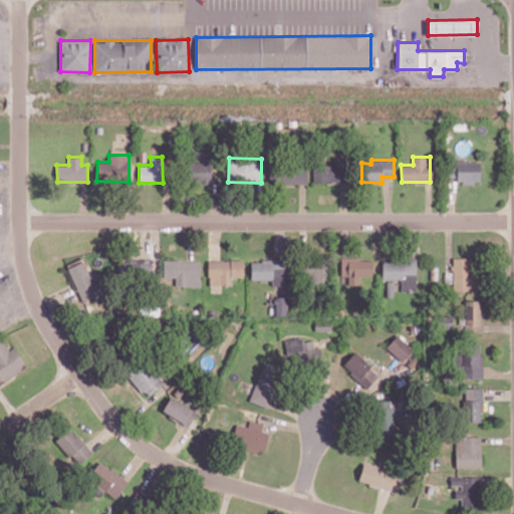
[(480,161),(447,161),(446,178),(459,178),(459,183),(479,183),(480,161)]
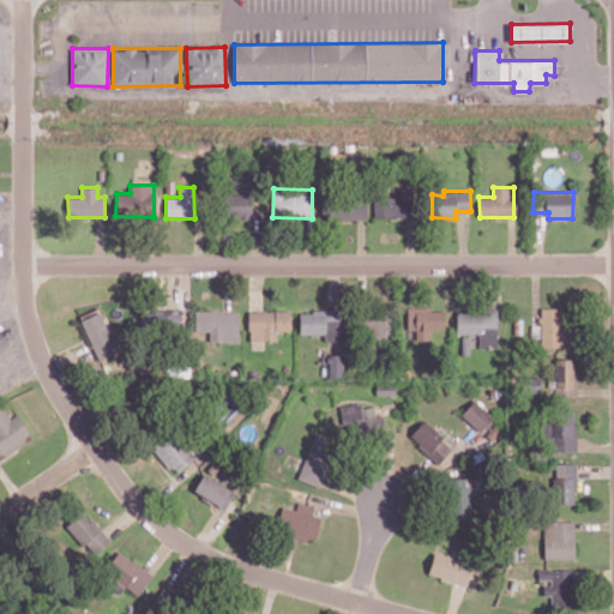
[(251,193),(221,194),(222,218),(252,218),(251,193)]
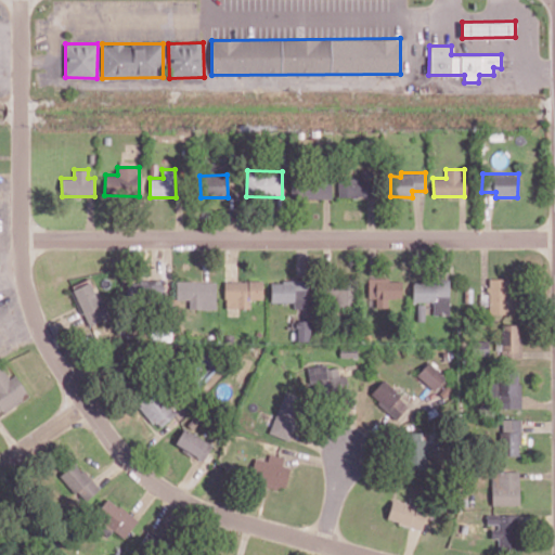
[(331,197),(331,177),(291,177),(291,198),(331,197)]
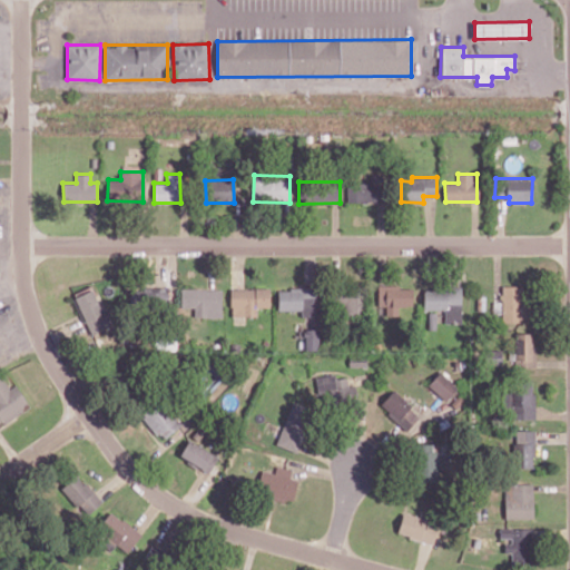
[(347,203),(381,202),(380,183),(346,184),(347,203)]
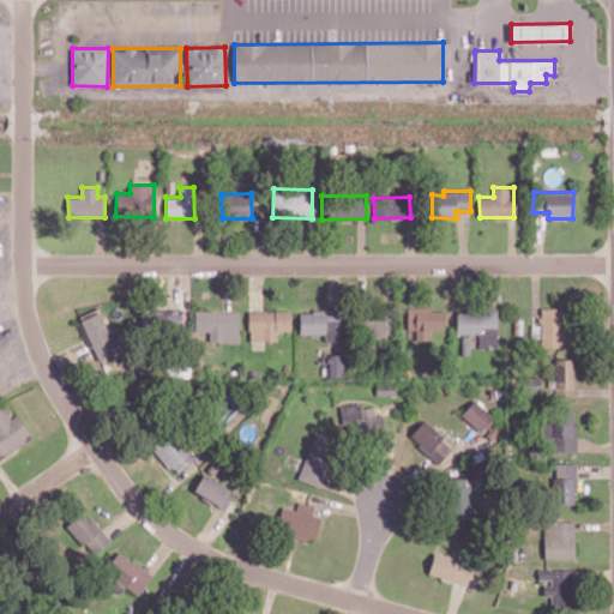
[(540,347),(564,347),(564,308),(541,307),(540,347)]
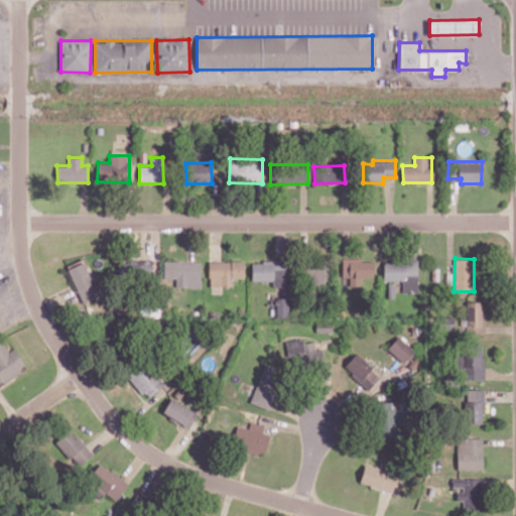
[(373,259),(343,259),(342,277),(350,277),(350,285),(361,285),(361,277),(373,277),(373,259)]
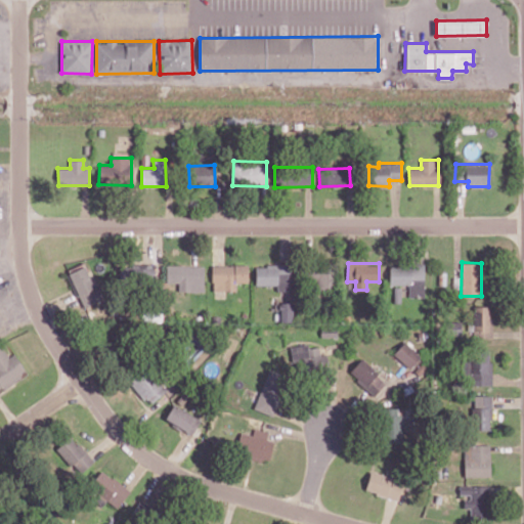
[(156,264),(125,264),(125,282),(156,282),(156,264)]
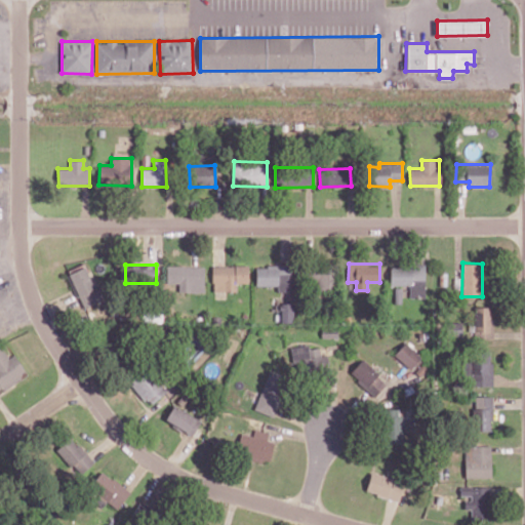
[(248,282),(248,265),(212,266),(213,291),(237,290),(236,283),(248,282)]
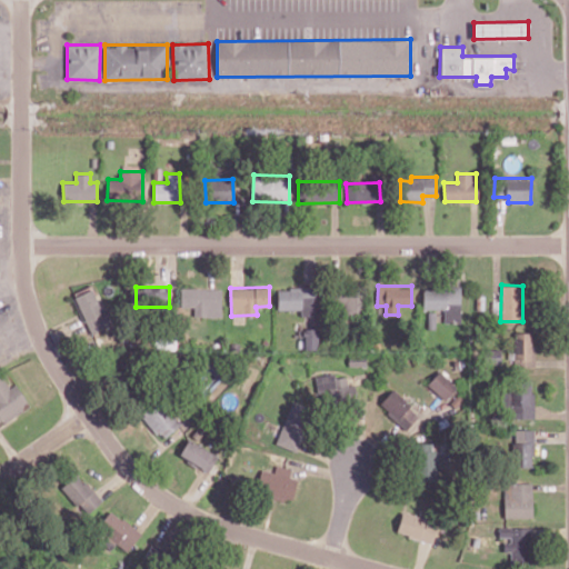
[(301,310),(300,316),(313,316),(315,288),(278,287),(277,309),(301,310)]
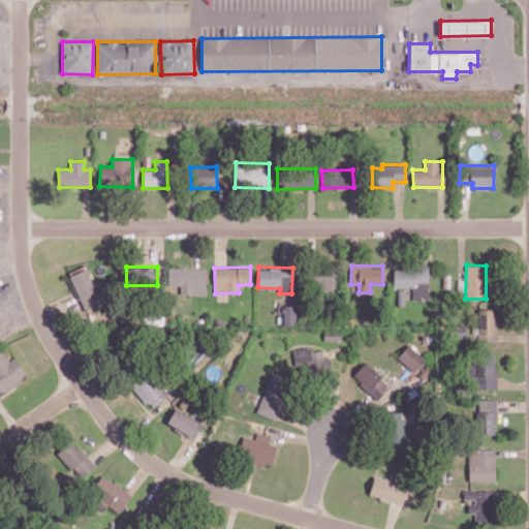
[(393,267),(393,287),(412,287),(413,299),(428,299),(428,267),(393,267)]
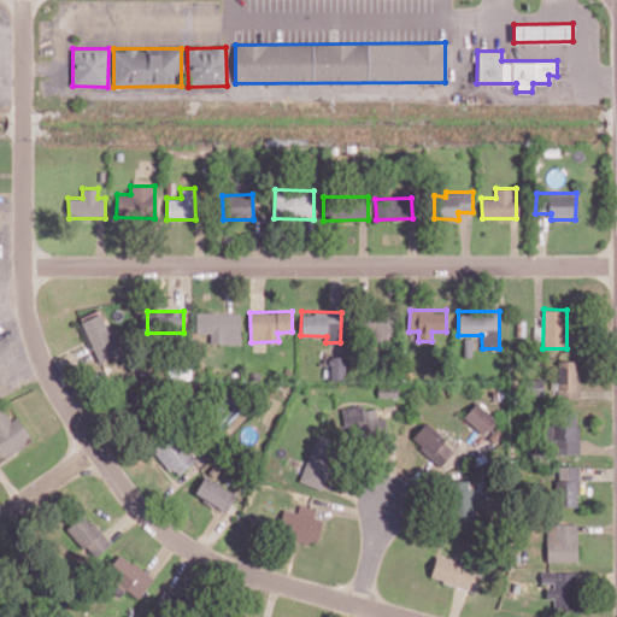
[(80,322),(100,362),(118,352),(99,312),(80,322)]
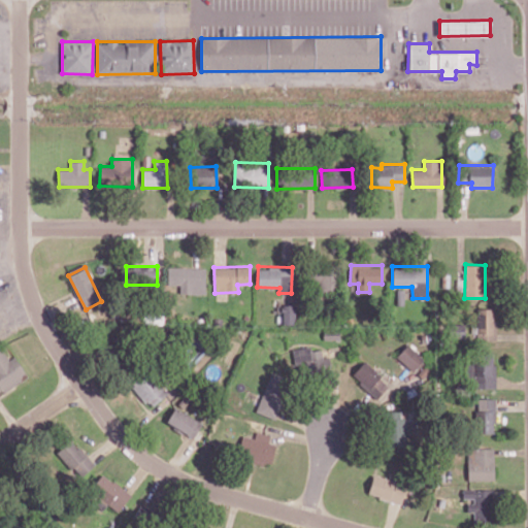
[(205,268),(168,267),(168,285),(179,285),(179,294),(205,294),(205,268)]
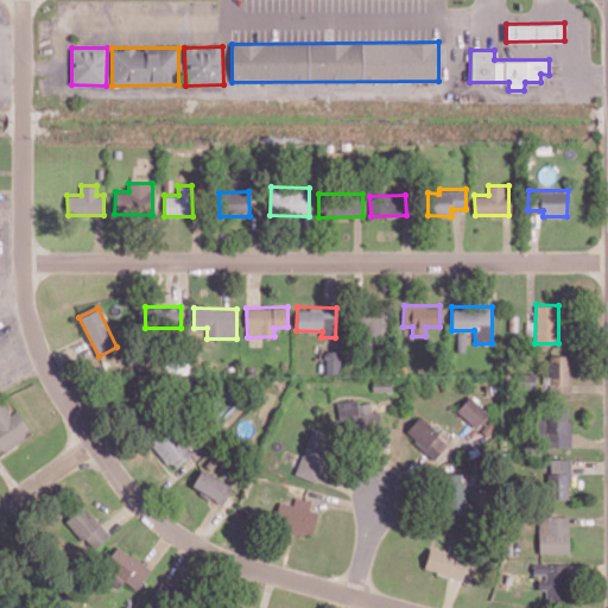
[(385,336),(384,309),(359,310),(359,325),(368,325),(369,336),(385,336)]
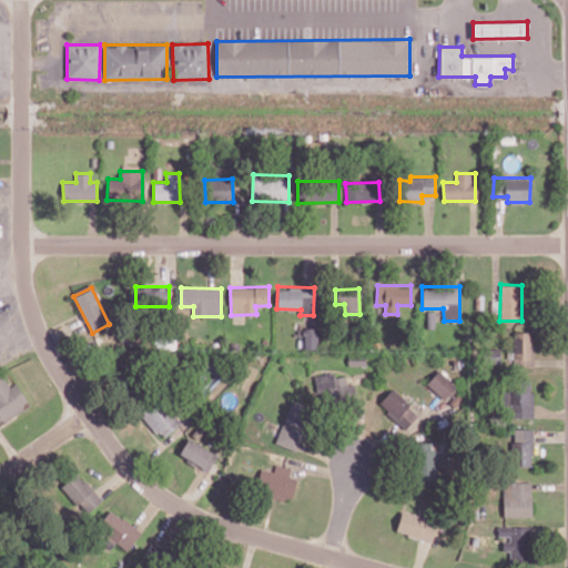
[(303,350),(317,350),(317,328),(304,328),(303,350)]
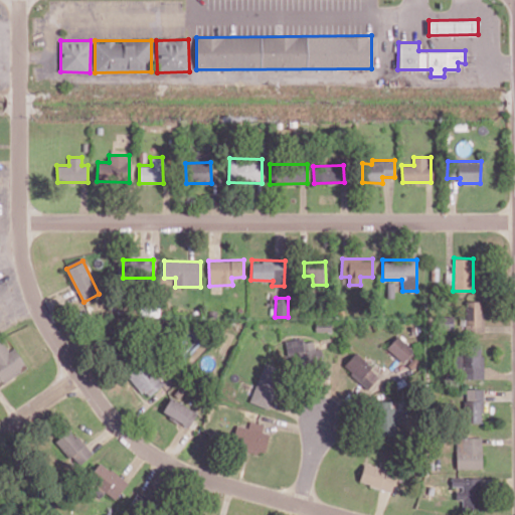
[(481,301),(465,301),(465,332),(484,332),(484,312),(481,312),(481,301)]
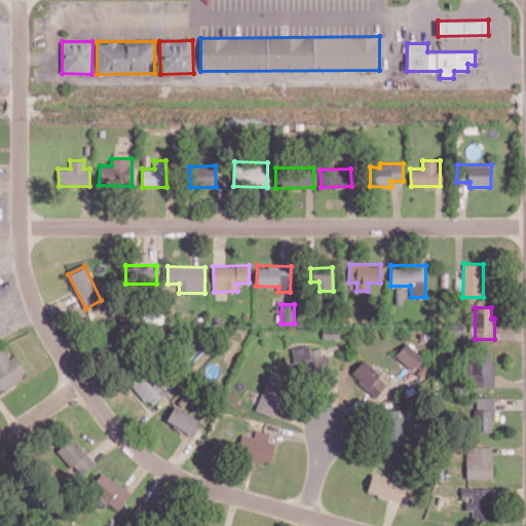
[(411,370),(422,357),(406,342),(395,355),(411,370)]
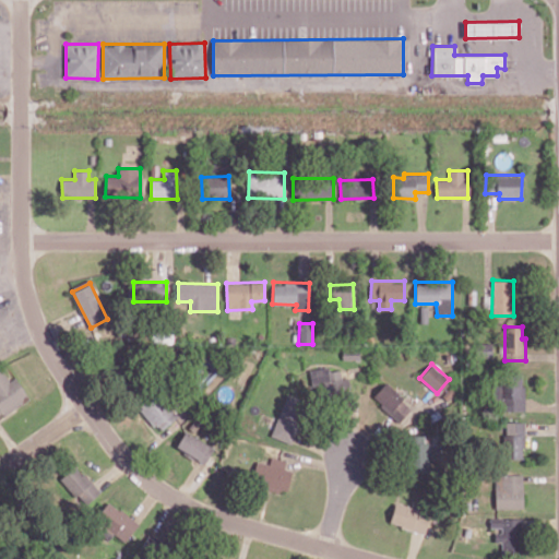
[(351,393),(348,378),(341,378),(341,370),(329,371),(329,367),(310,369),(313,397),(351,393)]
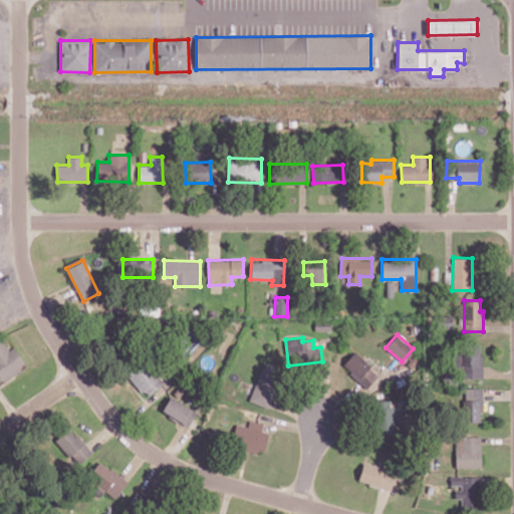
[(0,383),(27,366),(14,346),(8,350),(1,338),(0,338),(0,383)]
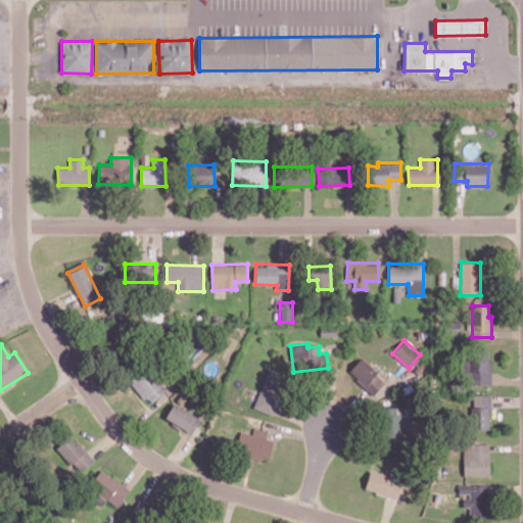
[(489,384),(490,349),(474,348),(474,358),(460,358),(460,374),(468,374),(468,384),(489,384)]
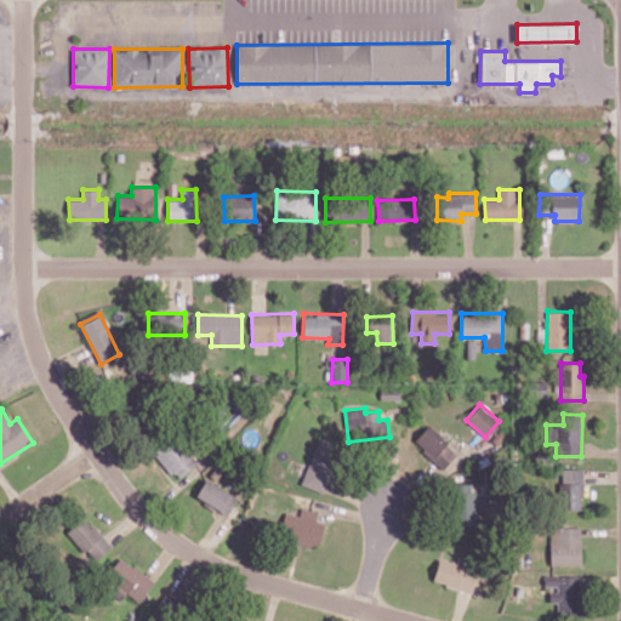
[(459,453),(428,425),(414,442),(443,468),(459,453)]
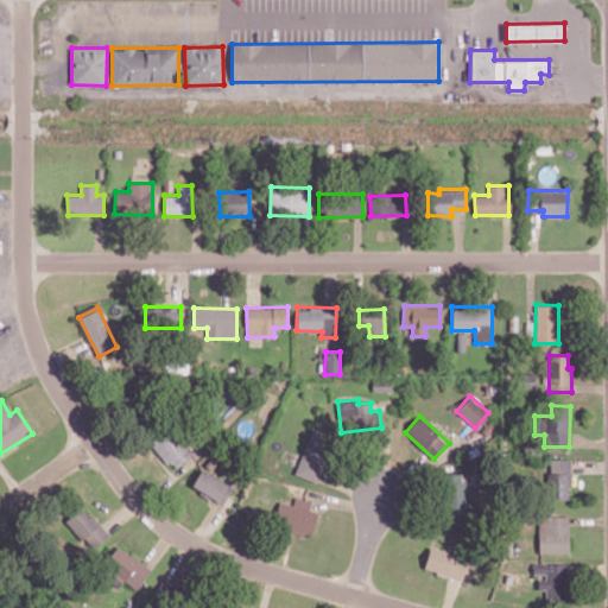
[(192,454),(170,428),(151,443),(175,469),(192,454)]
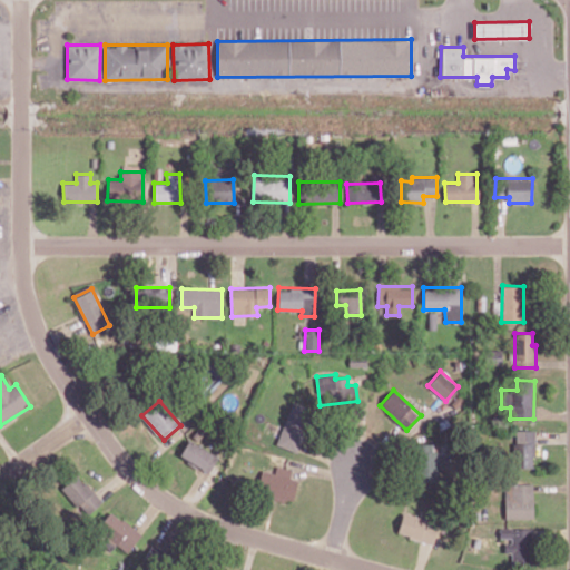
[(297,452),(313,409),(293,401),(276,444),(297,452)]
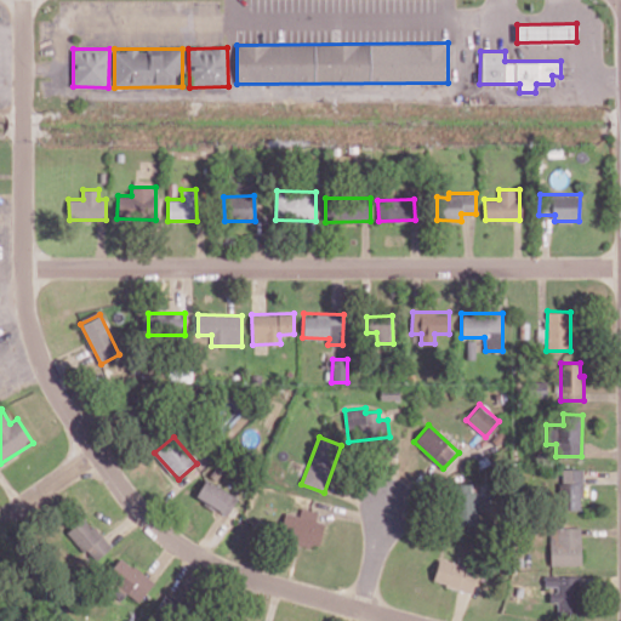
[(582,469),(560,468),(558,510),(581,510),(582,469)]
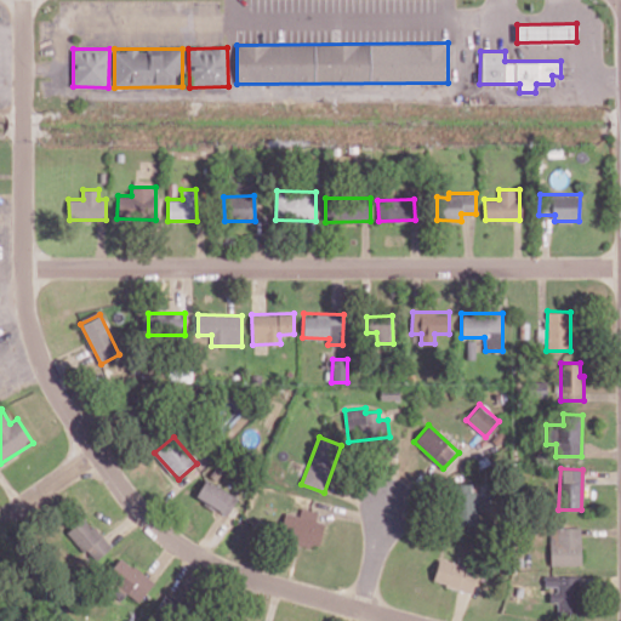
[(195,497),(228,514),(238,497),(205,480),(195,497)]
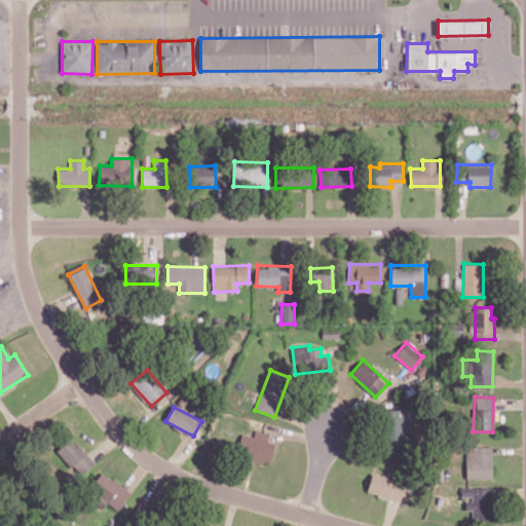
[(399,410),(382,410),(382,445),(405,444),(404,417),(399,417),(399,410)]
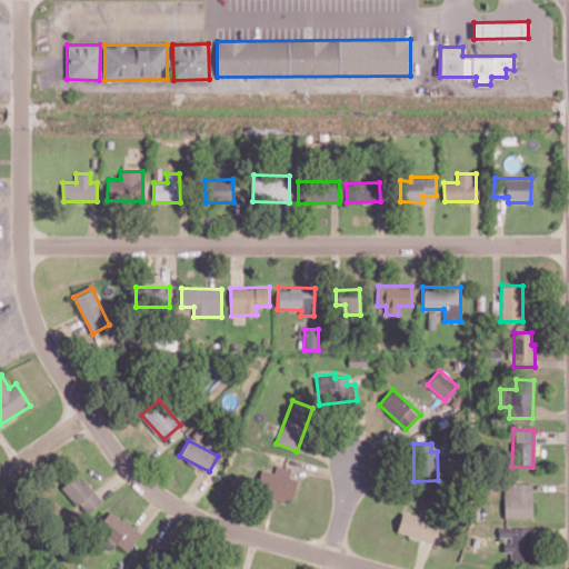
[(289,476),(291,469),(276,465),(273,472),(261,469),(255,491),(290,501),(297,478),(289,476)]
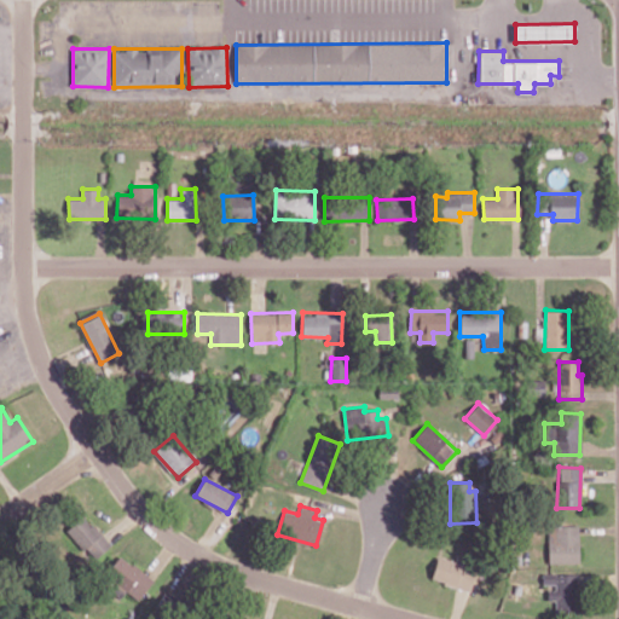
[(110,547),(85,514),(67,527),(92,560),(110,547)]
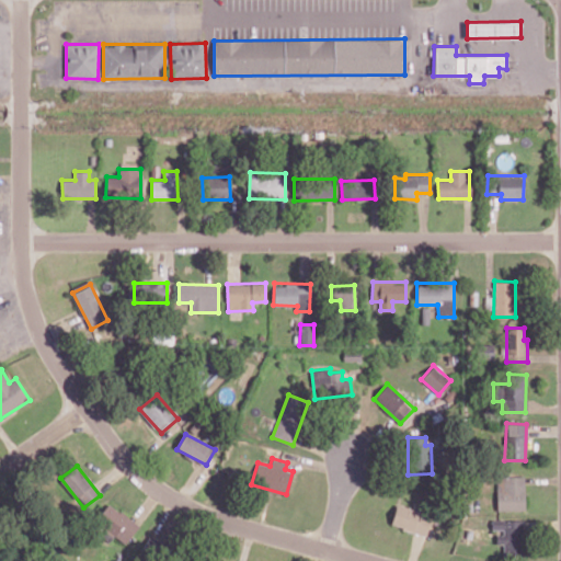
[(525,510),(524,476),(496,477),(496,511),(525,510)]
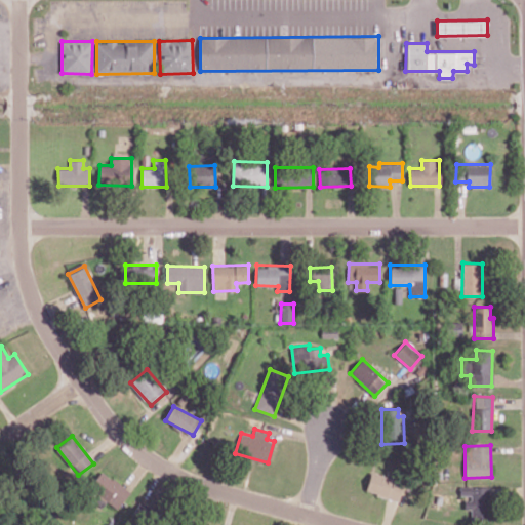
[(117,509),(130,492),(103,471),(89,487),(117,509)]
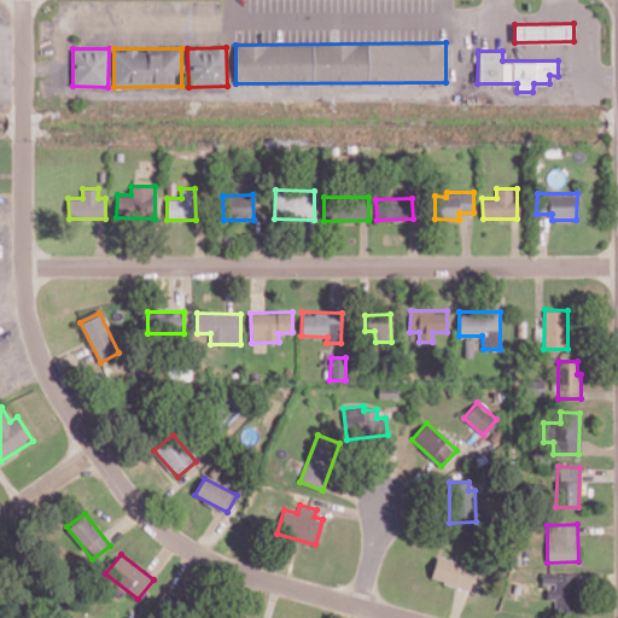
[(476,566),(436,557),(430,579),(470,589),(476,566)]
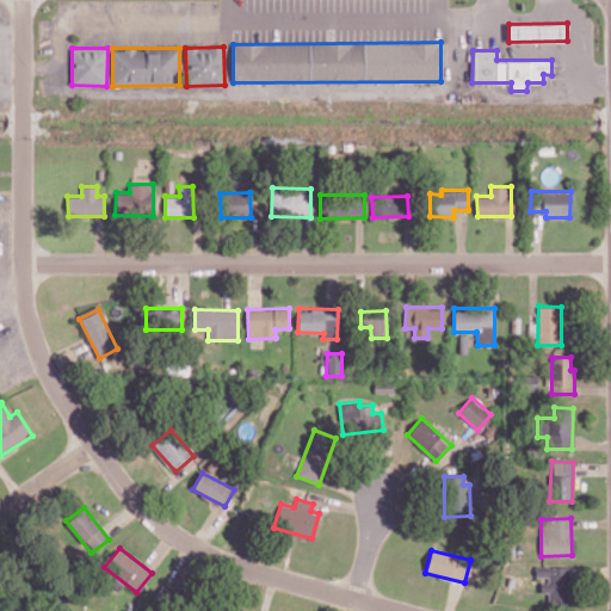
[(572,566),(536,566),(535,579),(541,579),(541,592),(548,592),(548,604),(571,605),(572,566)]
